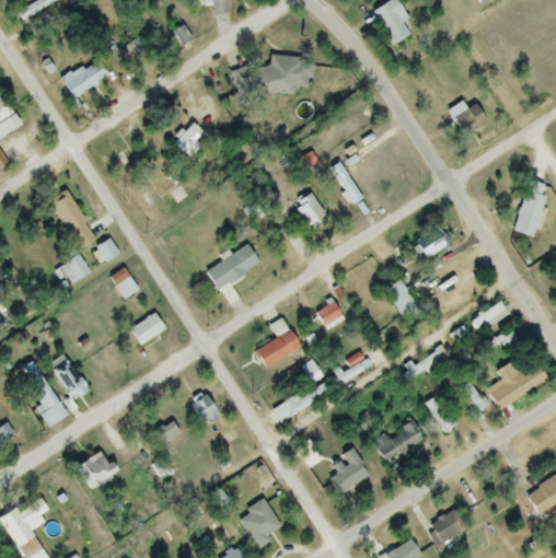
[(209,0),(213,0),(215,14),(232,12),(230,0),(209,0)]
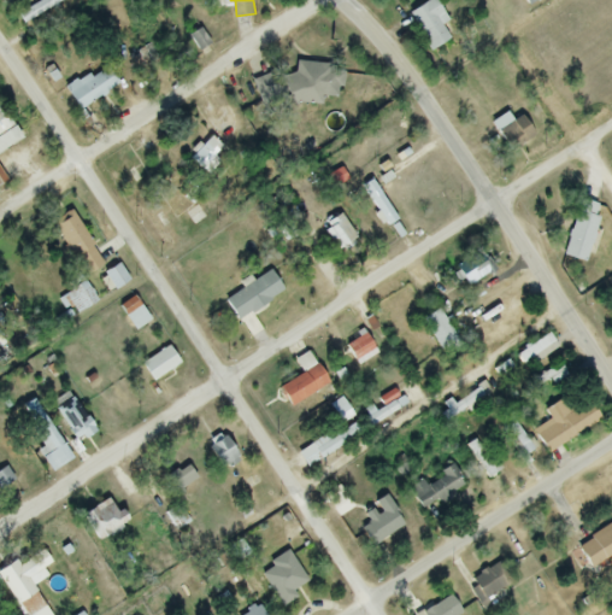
[(449,21),(439,0),(431,0),(411,11),(431,50),(452,39),(445,23),(449,21)]
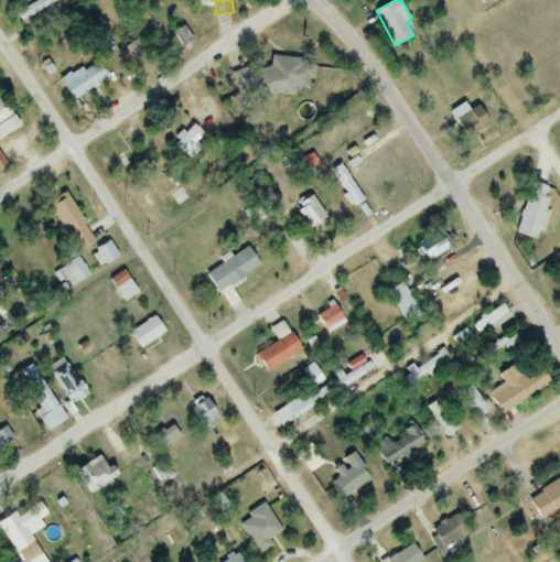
[(62,79),(76,99),(110,76),(96,55),(62,79)]
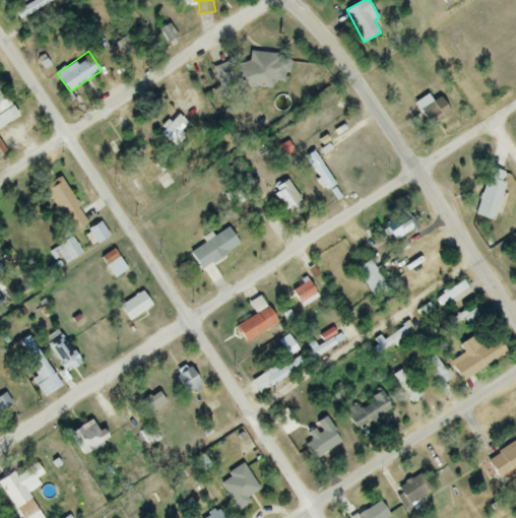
[(274,87),(274,81),(286,81),(287,72),(293,72),(294,54),(251,52),(251,63),(222,62),(221,84),(274,87)]
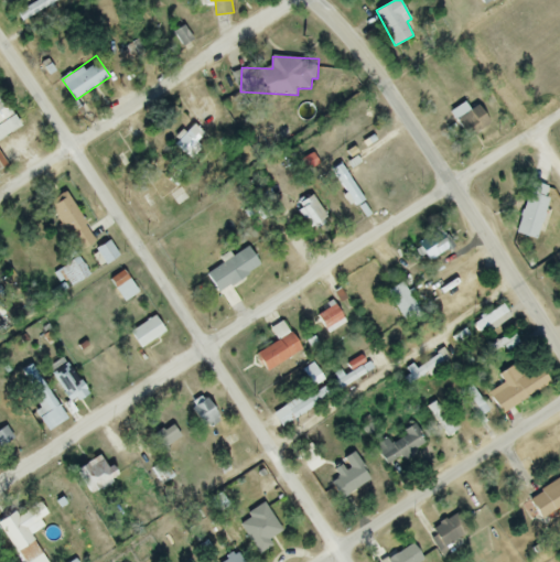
[(0,139),(22,128),(6,98),(0,100),(0,161),(4,159),(0,149),(0,139)]
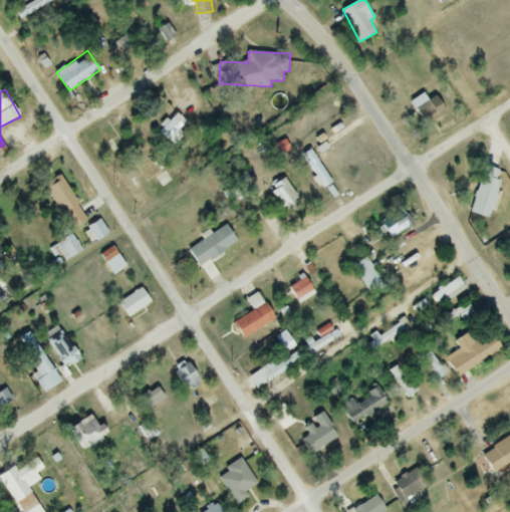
[(436,93),(429,98),(425,92),(412,100),(427,124),(448,112),(436,93)]
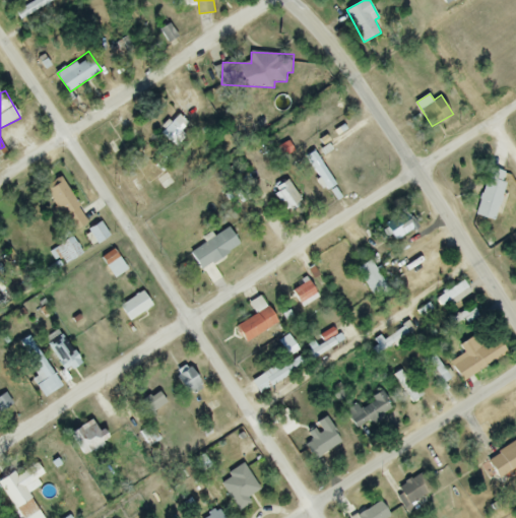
[(190,124),(181,114),(164,131),(173,141),(190,124)]
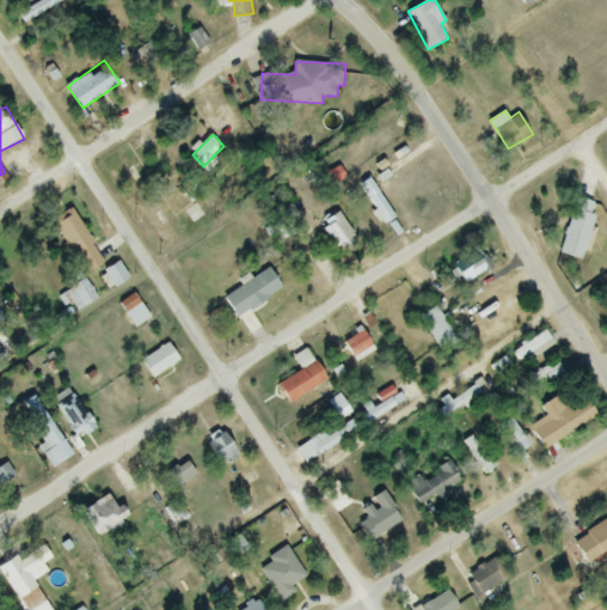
[(560,251),(582,258),(600,202),(578,195),(560,251)]
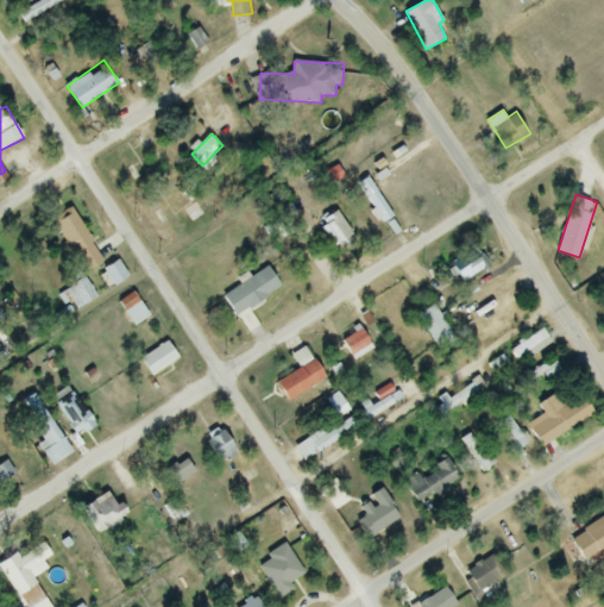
[(55,218),(85,270),(105,258),(75,206),(55,218)]
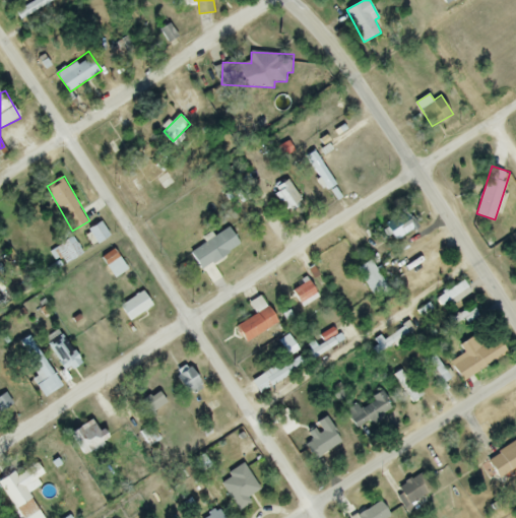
[(272,190),(287,210),(303,198),(287,178),(272,190)]
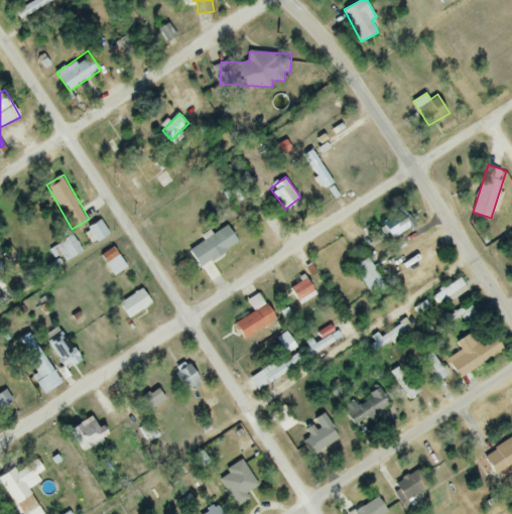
[(412,226),(403,209),(382,221),(391,237),(412,226)]
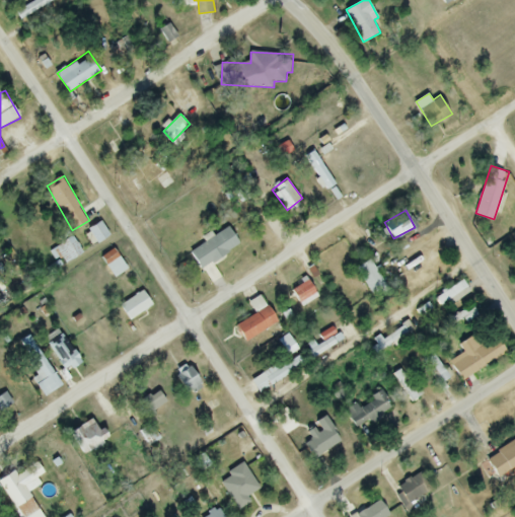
[(103,229),(97,224),(92,231),(103,239),(109,231),(104,228),(103,229)]
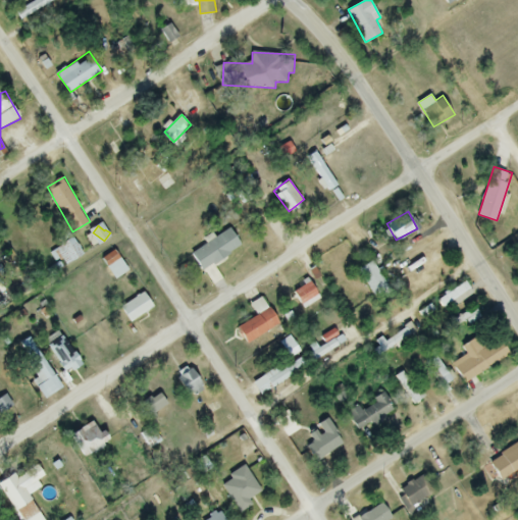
[(243,246),(232,228),(193,252),(203,269),(243,246)]
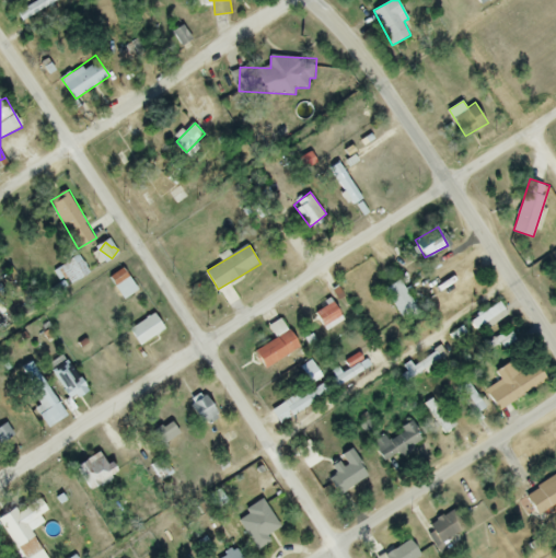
[(91,271),(80,253),(61,264),(73,282),(91,271)]
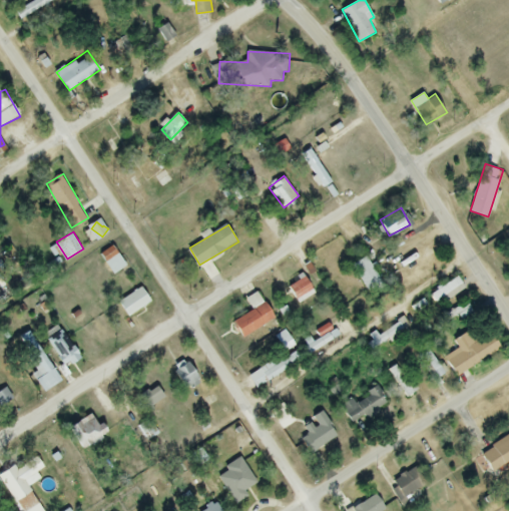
[(127,265),(120,254),(108,262),(115,273),(127,265)]
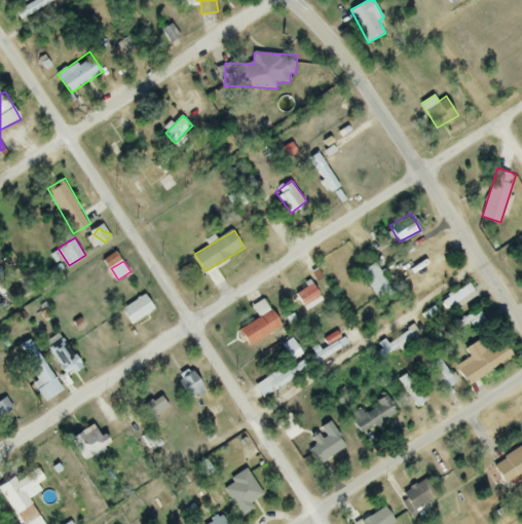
[(394,290),(375,262),(362,271),(380,299),(394,290)]
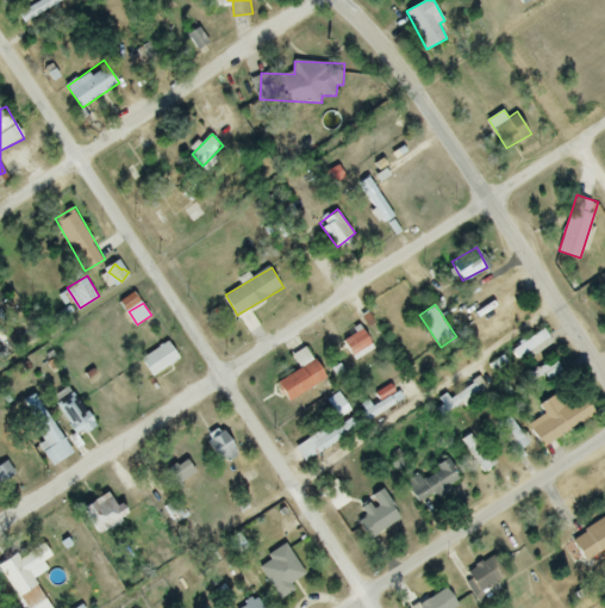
[(375,348),(361,326),(342,337),(357,360),(375,348)]
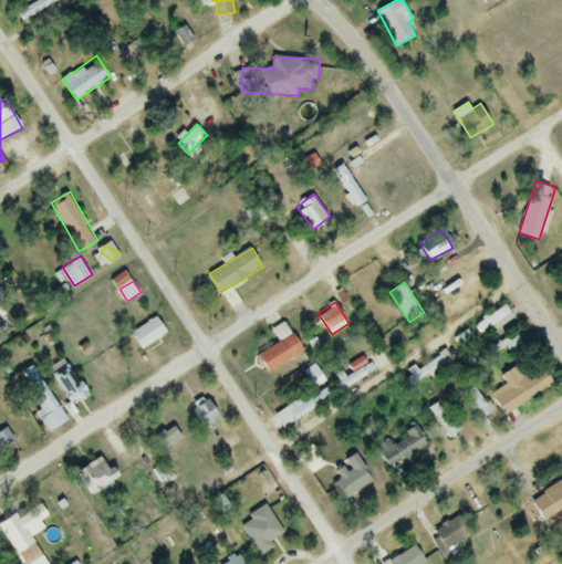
[(477,324),(486,336),(514,316),(506,303),(477,324)]
